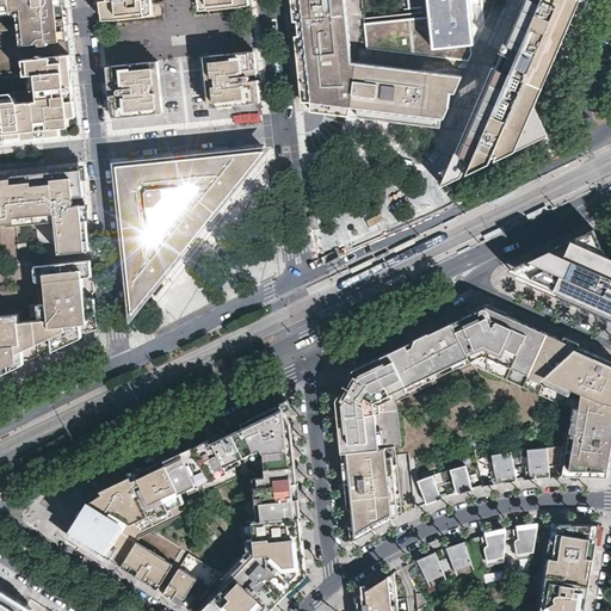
[(0,0),(0,14),(13,14),(18,14),(19,23),(20,44),(23,44),(23,48),(36,47),(36,43),(68,39),(65,7),(63,0),(0,0)]
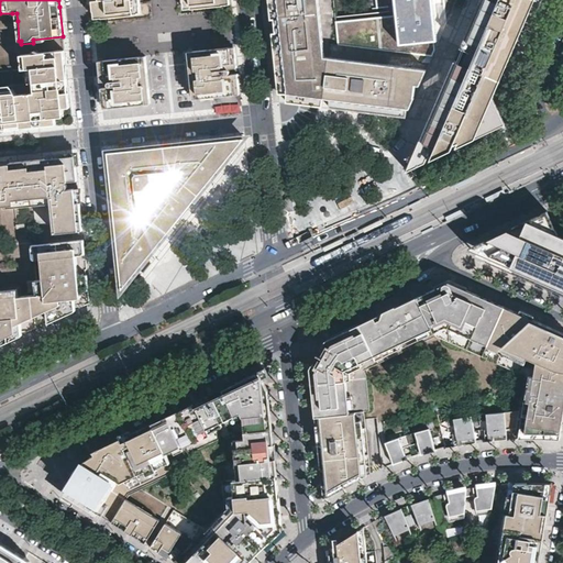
[(99,0),(100,0),(91,1),(94,21),(142,15),(139,0),(99,0)]
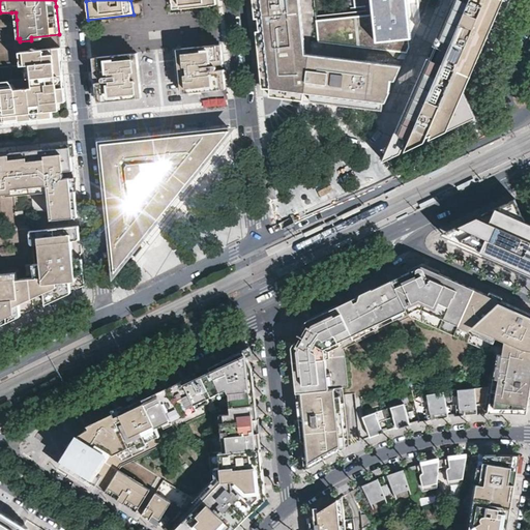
[(179,0),(171,1),(172,10),(180,9),(179,0)]
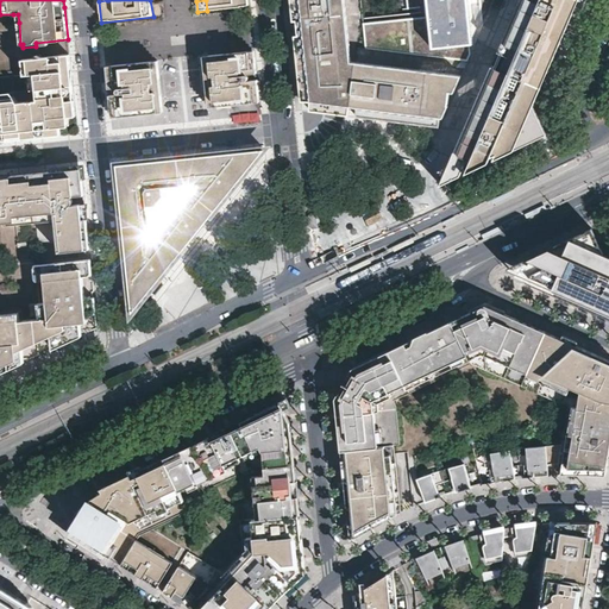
[(196,0),(196,1),(206,0),(207,11),(239,8),(238,0),(196,0)]
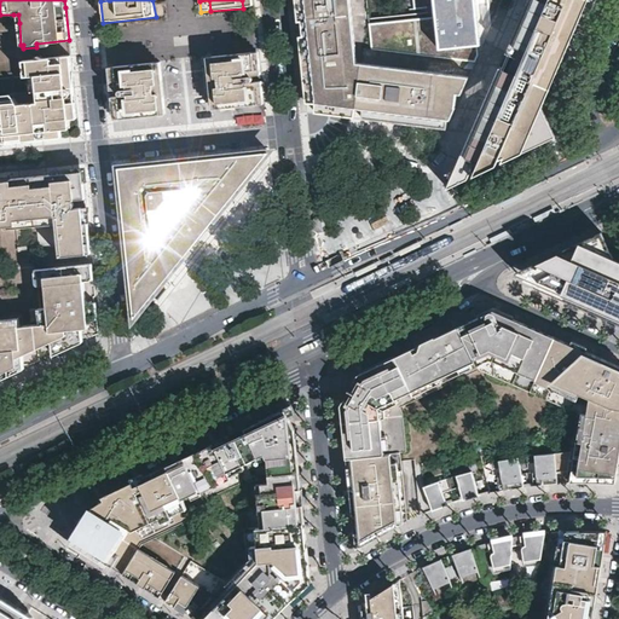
[(348,116),(363,117),(364,109),(356,108),(362,64),(357,64),(350,0),(295,0),(298,23),(301,22),(307,22),(308,36),(304,36),(299,38),(306,102),(314,103),(313,113),(348,116)]
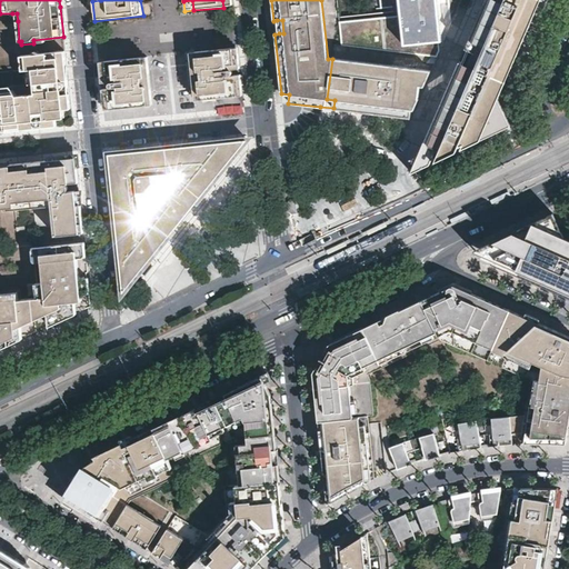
[(396,0),(397,17),(339,22),(341,45),(437,57),(451,25),(448,0),(396,0)]
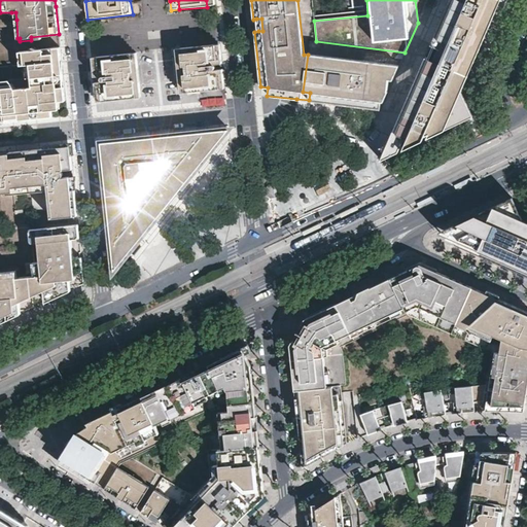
[(450,0),(431,42),(434,43),(429,56),(426,55),(403,106),(407,107),(401,119),(398,118),(381,159),(434,133),(472,114),(461,91),(495,10),(492,9),(496,0),(450,0)]
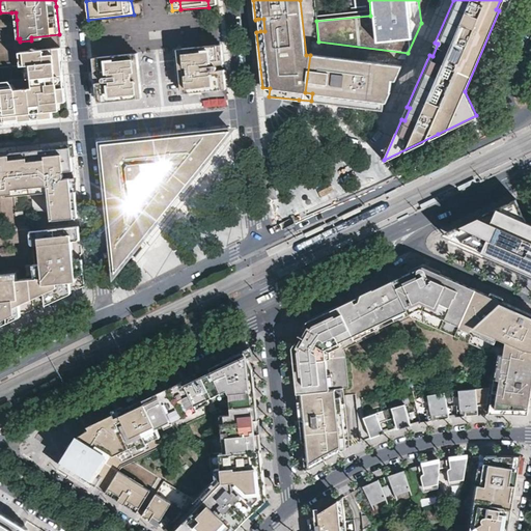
[(428,4),(418,0),(421,23),(428,4)]
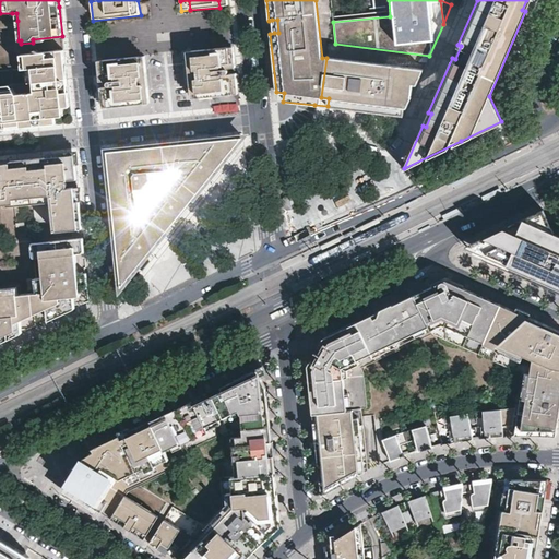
[(192,52),(193,58),(187,59),(191,94),(197,93),(198,98),(232,95),(232,90),(237,88),(235,74),(226,75),(226,74),(228,73),(229,73),(229,72),(229,71),(228,71),(226,70),(226,69),(235,68),(233,54),(228,55),(227,48),(192,52)]
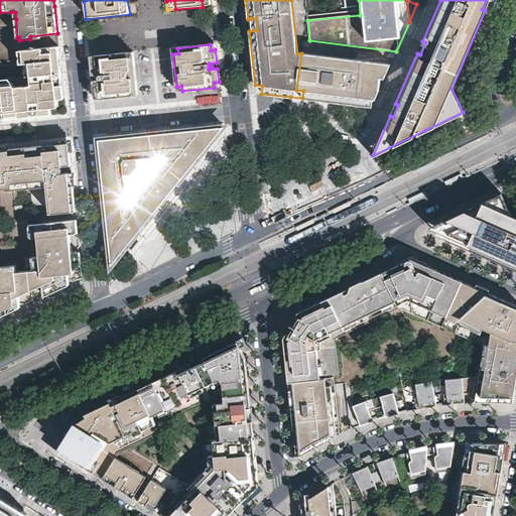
[(0,120),(18,118),(18,114),(30,113),(30,112),(37,111),(38,116),(51,115),(50,108),(58,107),(58,100),(63,100),(61,73),(56,74),(55,60),(59,60),(58,46),(19,50),(20,65),(24,63),(28,62),(29,70),(30,77),(31,86),(15,88),(12,82),(0,83),(0,120)]
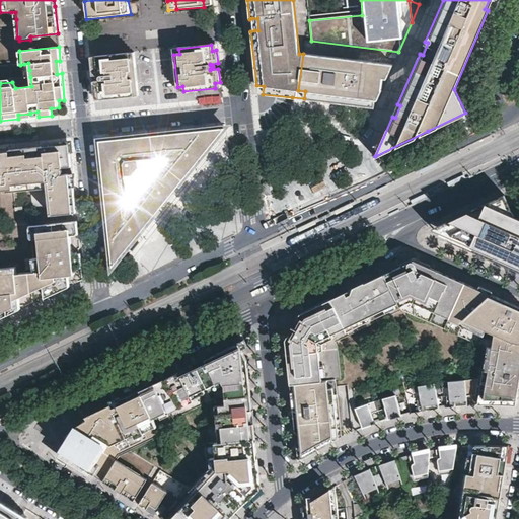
[(135,54),(90,57),(91,76),(101,75),(101,76),(99,77),(98,78),(98,79),(99,80),(100,80),(101,80),(101,81),(92,82),(93,96),(99,95),(100,100),(133,97),(133,91),(138,91),(135,54)]
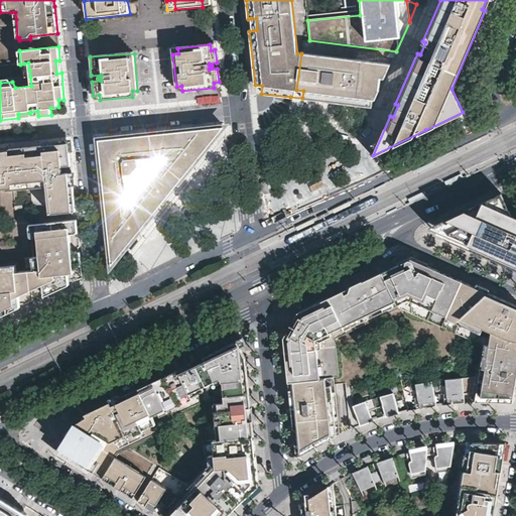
[(390,65),(301,53),(296,90),(303,91),(302,98),(329,102),(372,107),(373,100),(375,100),(390,65)]
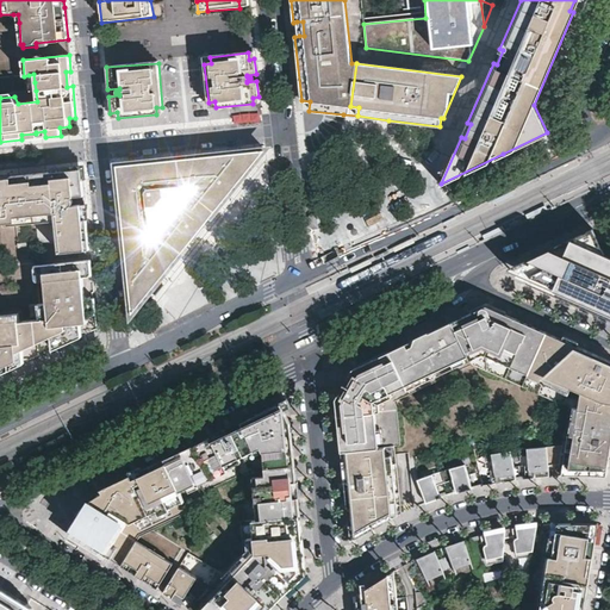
[(265,150),(116,166),(123,238),(131,311),(161,275),(173,261),(234,187),(251,167),(265,150)]
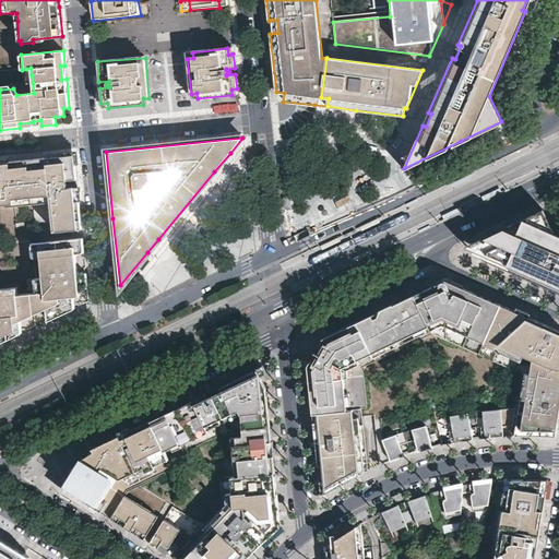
[(0,207),(50,203),(54,225),(67,225),(72,230),(81,229),(79,202),(71,202),(70,191),(78,190),(74,155),(9,163),(10,165),(0,166),(0,207)]
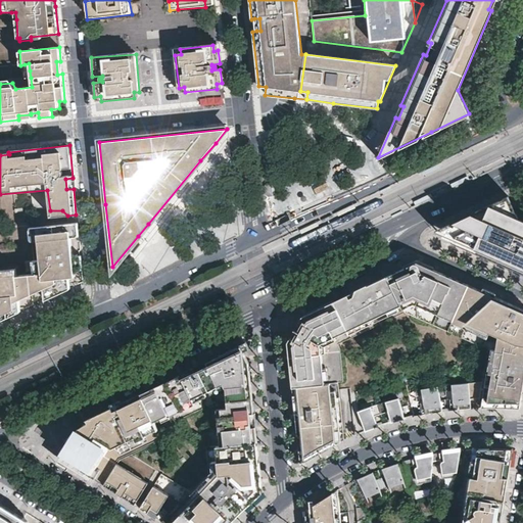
[(438,160),(420,170),(422,174),(440,164),(438,160)]
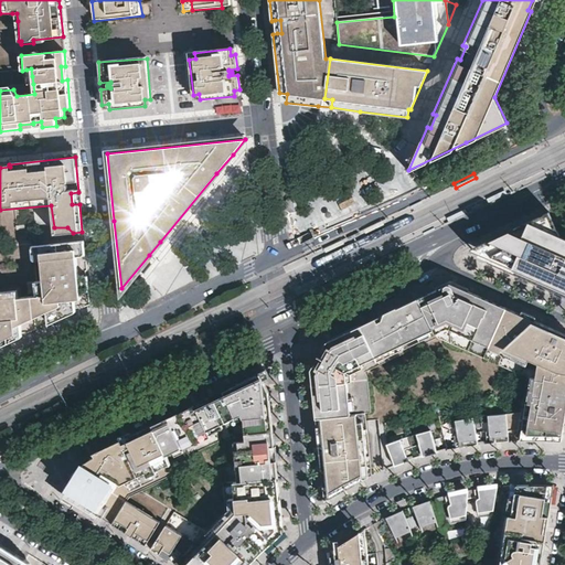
[(507,190),(487,199),(489,203),(509,194),(507,190)]
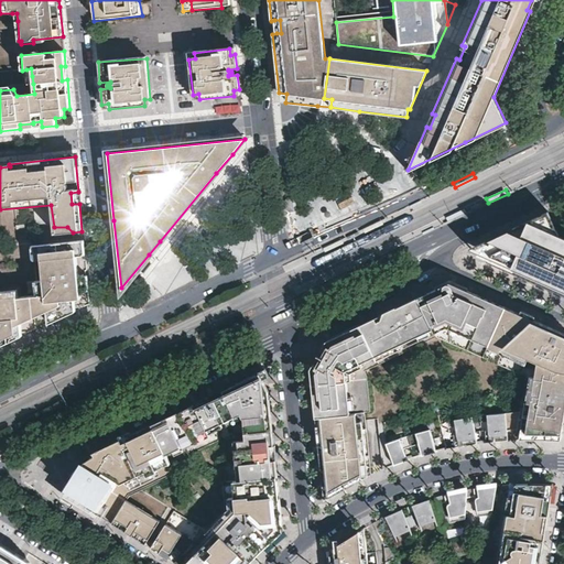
[(465,209),(445,219),(447,224),(467,214),(465,209)]
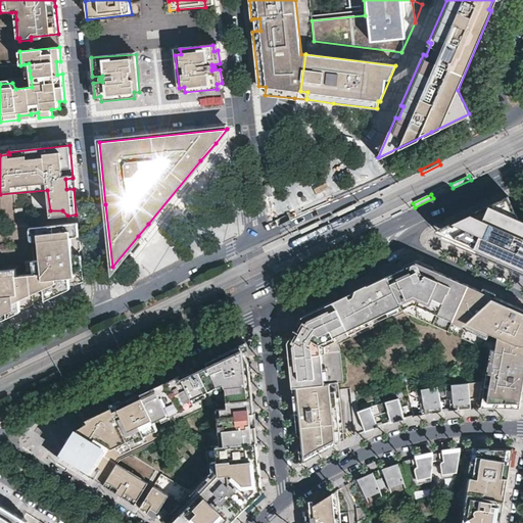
[(457,240),(450,242),(522,274),(522,219),(519,217),(518,217),(508,195),(434,230),(457,240)]
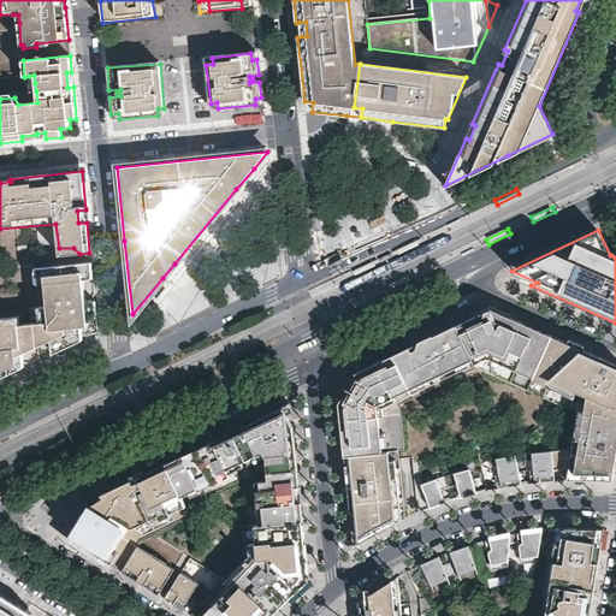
[(419,238),(397,248),(400,253),(421,243),(419,238)]
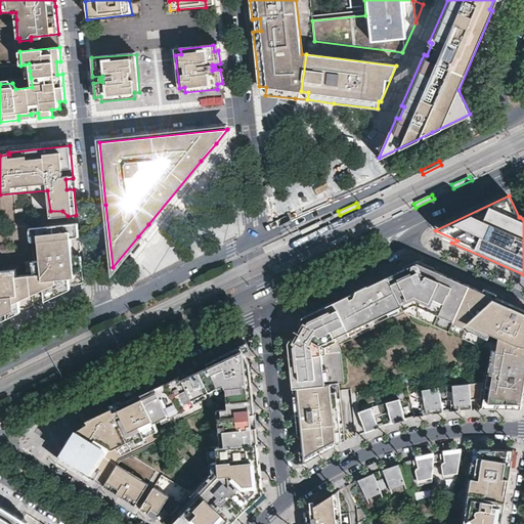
[(317,221),(301,229),(303,232),(319,224),(317,221)]
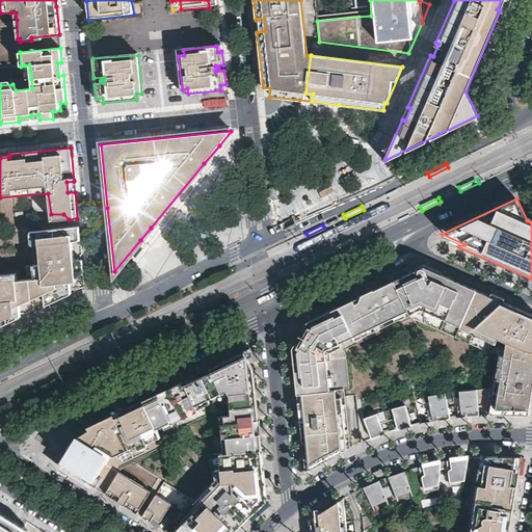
[(32,280),(16,281),(16,276),(0,276),(0,326),(21,317),(19,307),(44,296),(44,306),(53,300),(53,290),(60,290),(61,297),(71,293),(70,283),(76,283),(76,275),(82,275),(81,262),(74,262),(73,242),(79,241),(78,228),(71,228),(29,232),(30,245),(38,245),(40,266),(32,266),(32,280)]
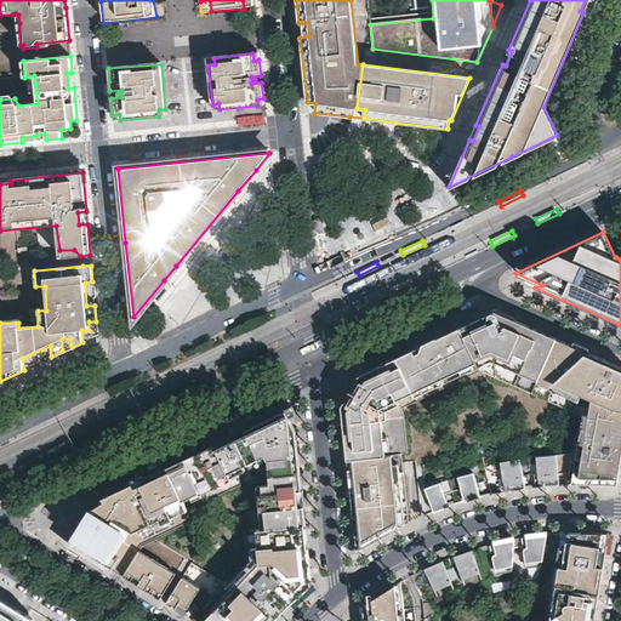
[(415,274),(393,285),(396,290),(417,279),(415,274)]
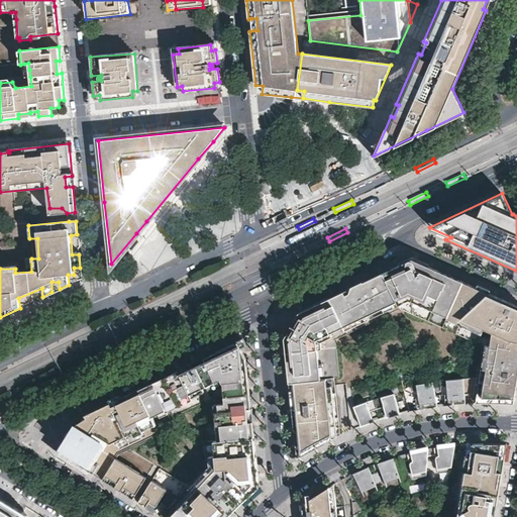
[(439,271),(421,263),(416,266),(412,259),(383,273),(397,301),(410,295),(450,313),(463,281),(439,271)]
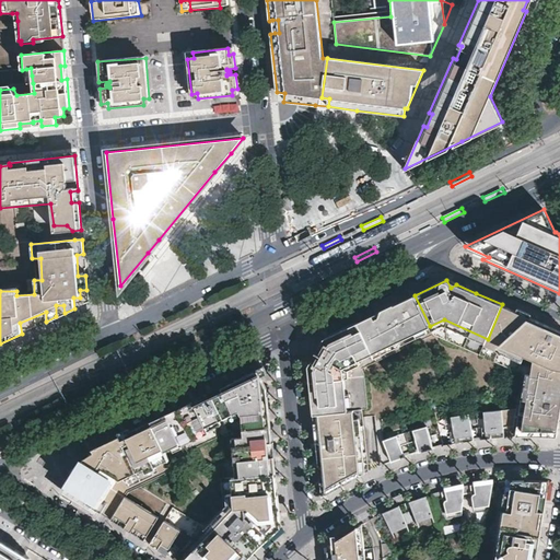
[(430,326),(415,295),(380,312),(353,324),(368,356),(426,328),(430,326)]
